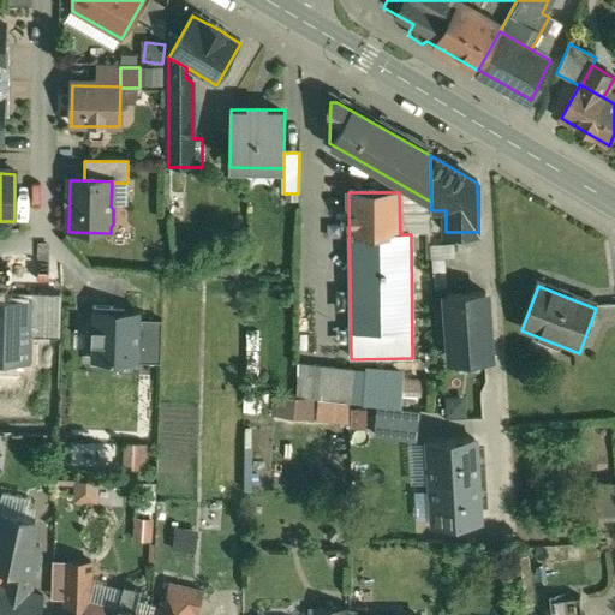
[(485,294),(447,297),(452,362),(490,359),(485,294)]
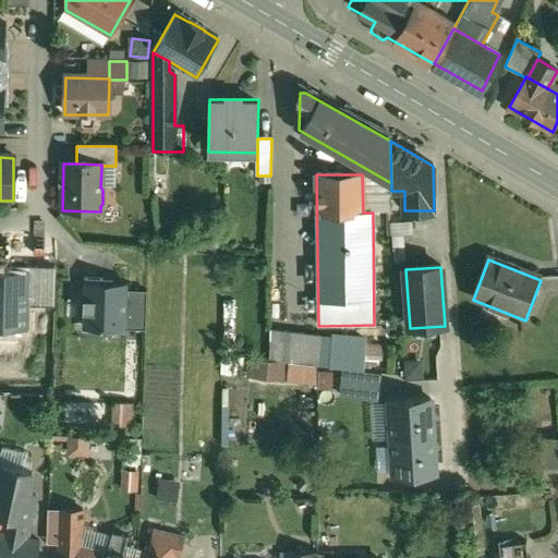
[(128,283),(102,282),(102,280),(84,279),(83,322),(99,322),(99,329),(126,330),(128,292),(128,283)]
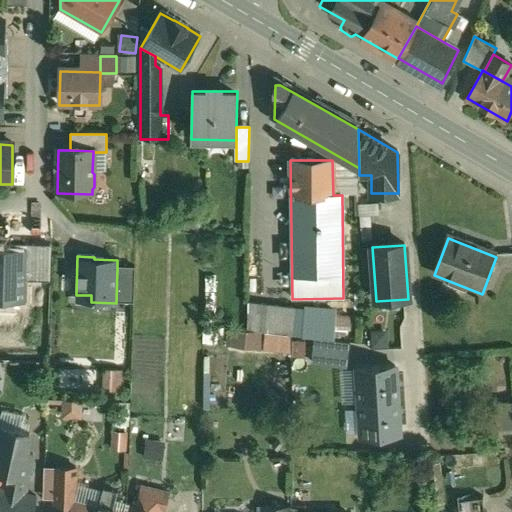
[(132,304),(133,268),(117,268),(116,303),(132,304)]
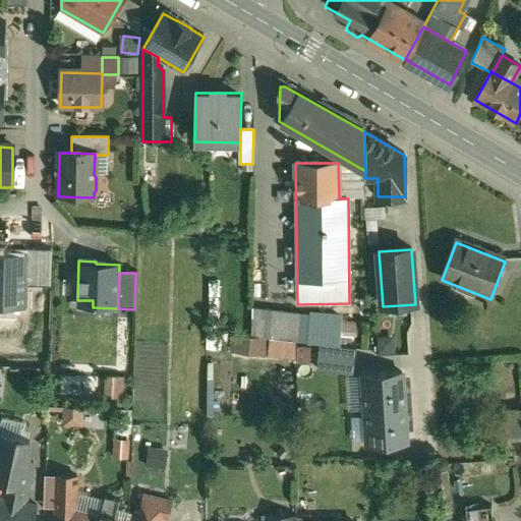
[(296,342),(298,313),(252,309),(250,338),(267,339),(296,342)]
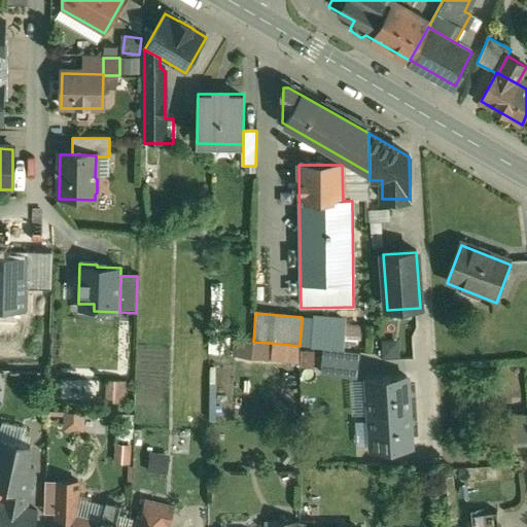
[(347,320),(315,317),(312,347),(324,348),(345,350),(347,320)]
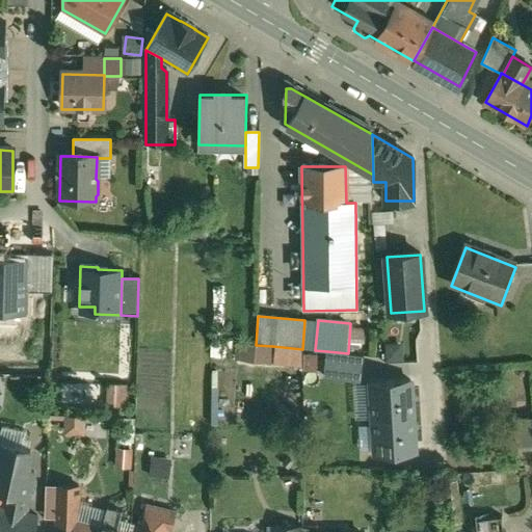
[(256,345),(249,344),(247,361),(270,363),(272,346),(256,345)]
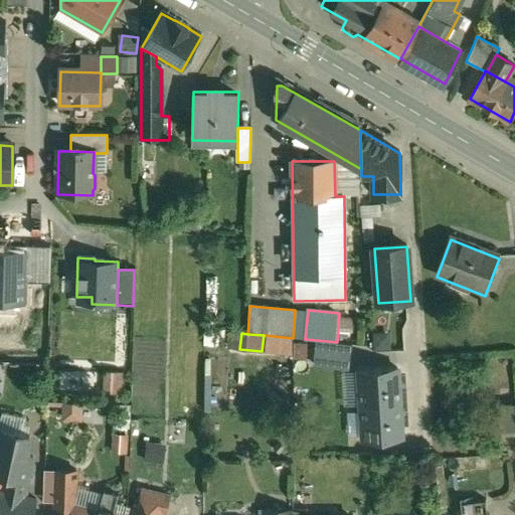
[(314,367),(348,371),(350,343),(337,342),(317,340),(314,367)]
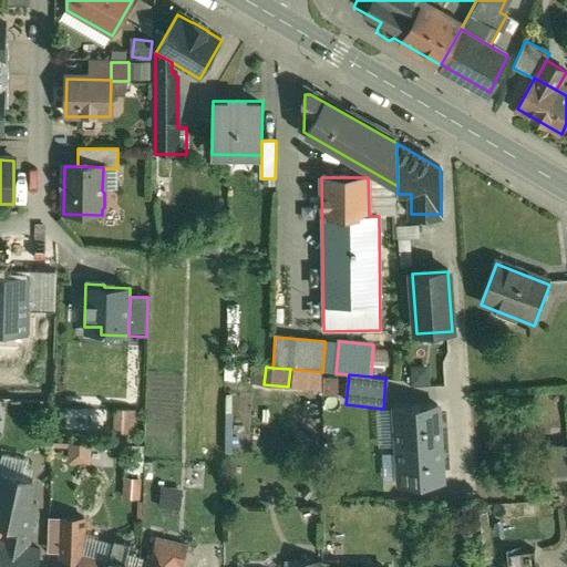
[(437,406),(395,409),(398,447),(440,444),(437,406)]
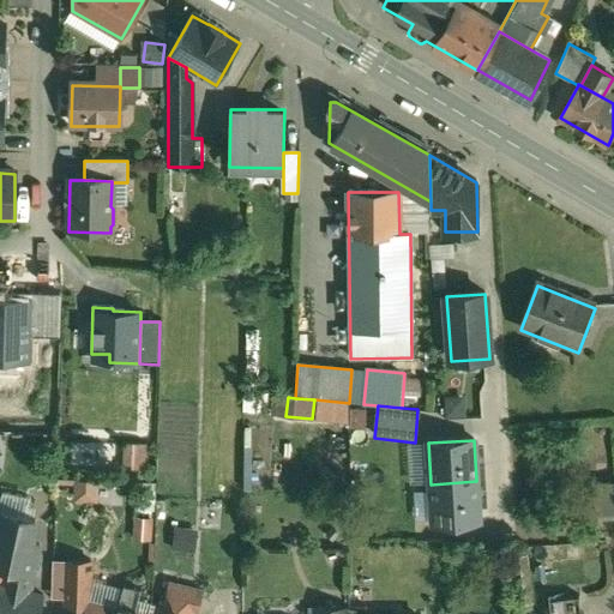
[(144,446),(125,446),(124,480),(143,480),(144,446)]
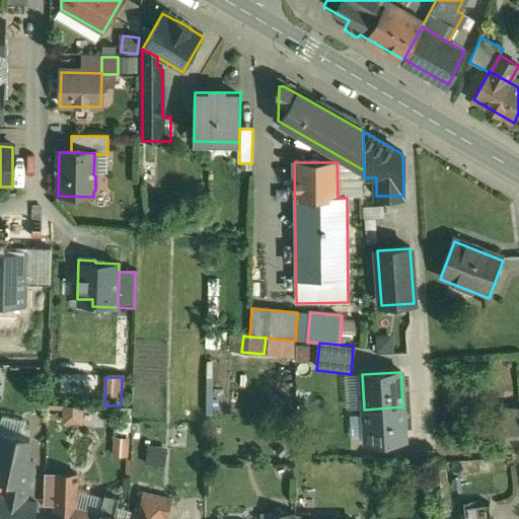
[(402,406),(364,410),(366,444),(404,442),(402,406)]
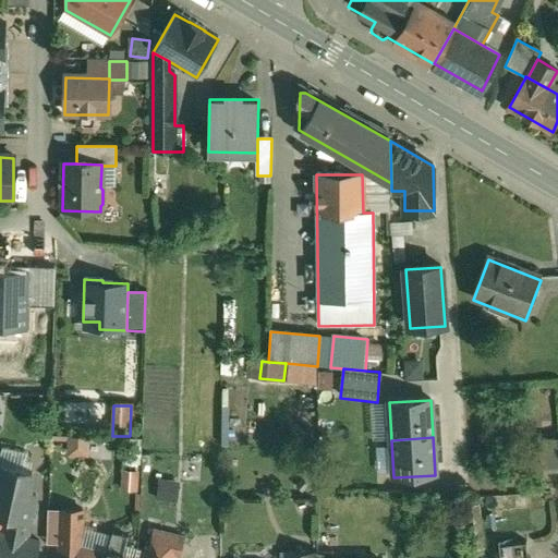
[(89,439),(67,438),(67,458),(89,458),(89,439)]
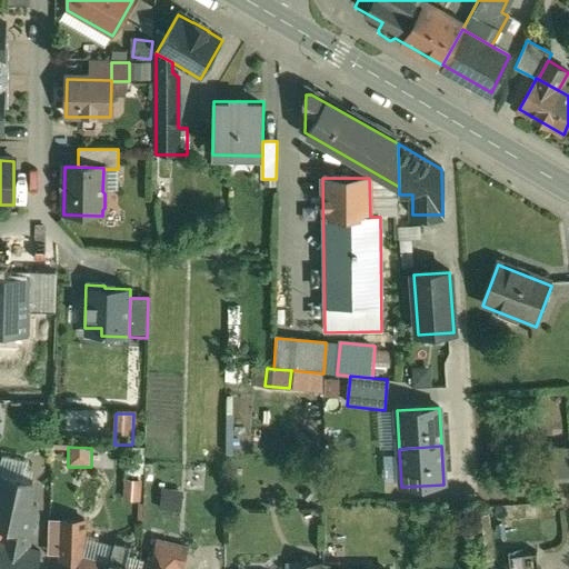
[(568,448),(555,449),(557,482),(568,480),(568,448)]
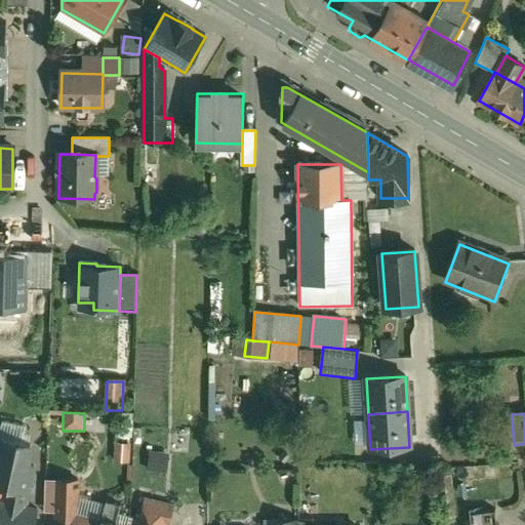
[(30,445),(0,438),(0,484),(7,486),(3,502),(25,507),(34,466),(26,465),(30,445)]
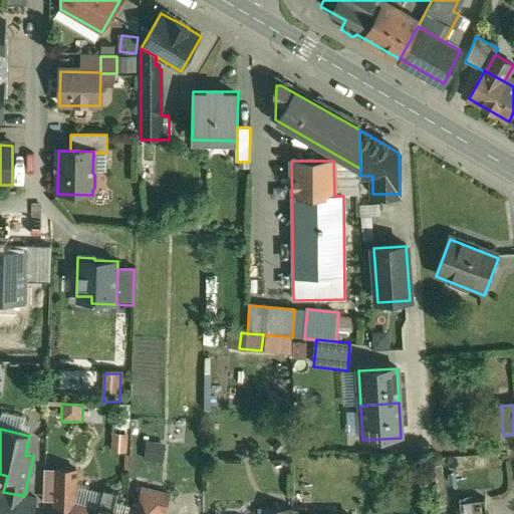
[(130,435),(112,435),(112,454),(129,455),(130,435)]
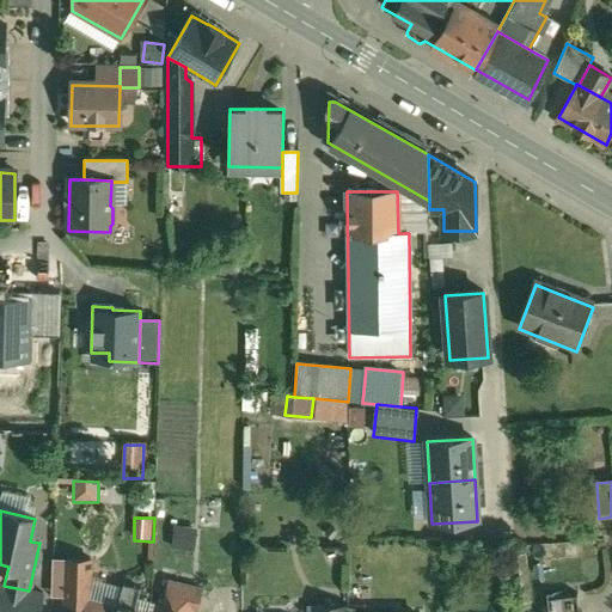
[(50,597),(66,597),(67,558),(51,558),(50,597)]
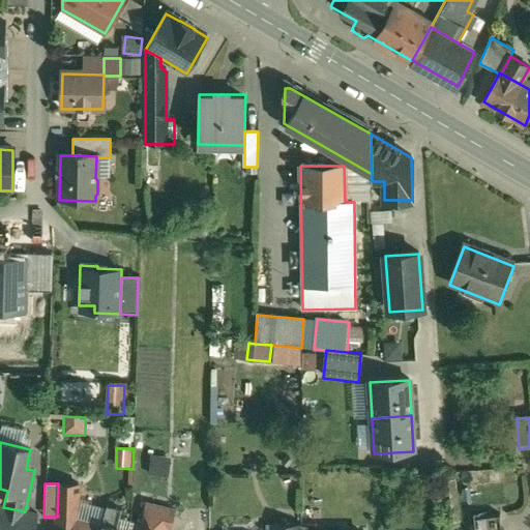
[(78,484),(58,483),(57,517),(77,518),(78,484)]
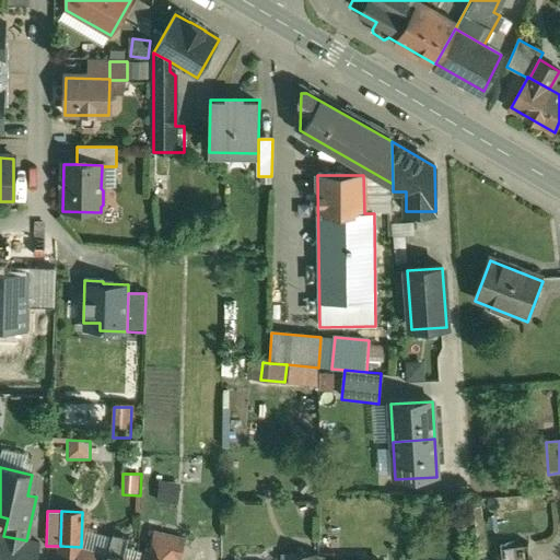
[(129,538),(106,533),(103,547),(126,552),(129,538)]
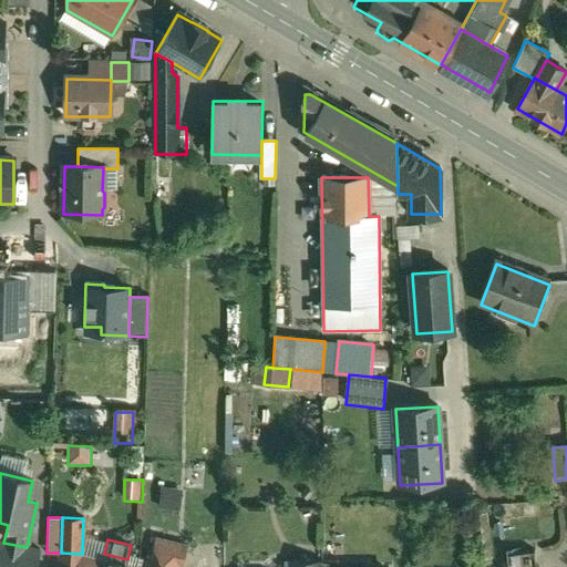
[(183,566),(187,547),(155,539),(151,557),(147,557),(144,566),(176,566),(177,566),(179,566),(183,566)]
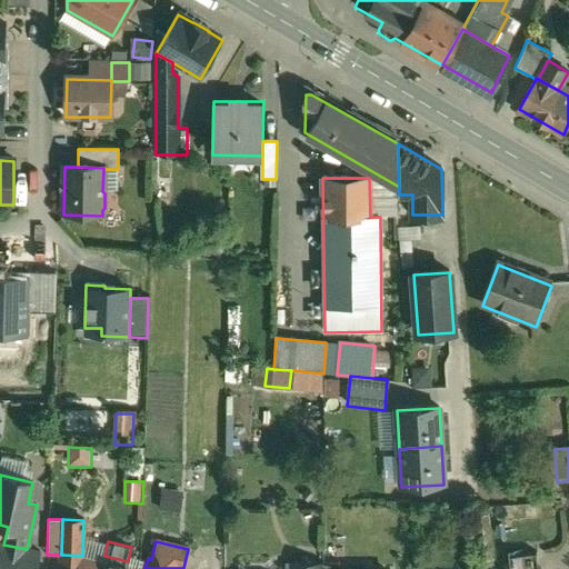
[(3,545),(0,543),(0,568),(37,568),(39,551),(27,549),(3,545)]
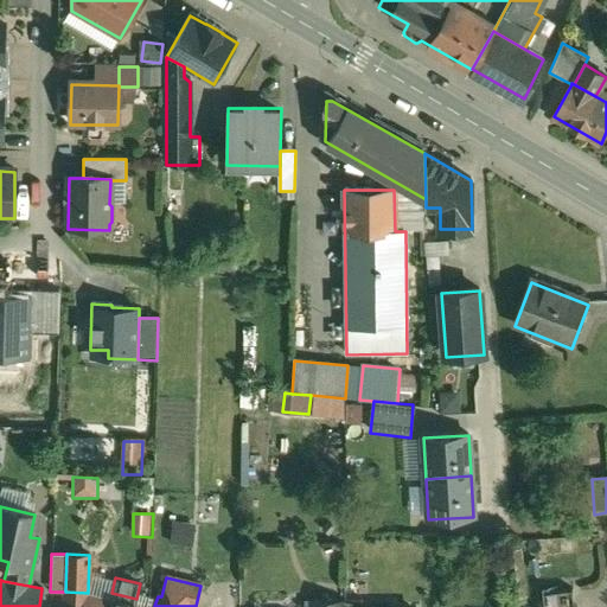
[(574,606),(573,589),(542,593),(543,606),(574,606)]
